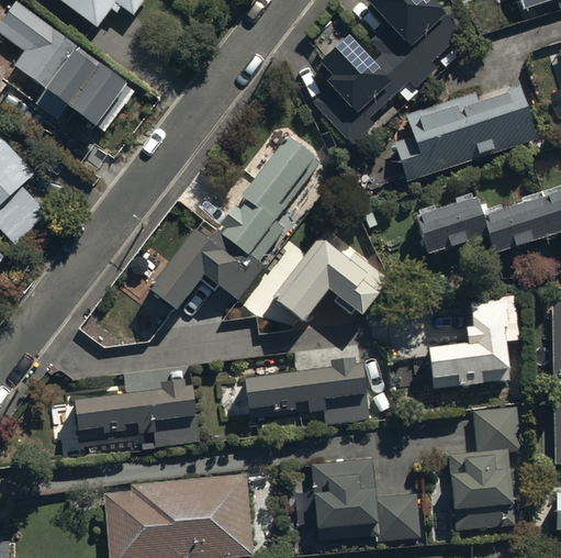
[(41,0),(99,42),(112,23),(116,26),(122,20),(135,30),(157,0),(155,0),(41,0)]
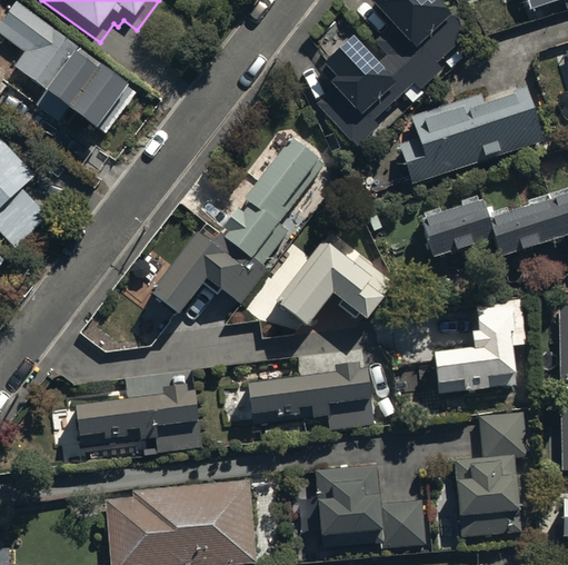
[(335,90),(317,107),(359,151),(382,130),(376,124),(415,88),(421,95),(444,72),(439,68),(472,37),(437,0),(379,0),(376,5),(397,27),(377,46),(389,59),(381,67),(356,40),(326,68),(338,80),(331,87),(335,90)]
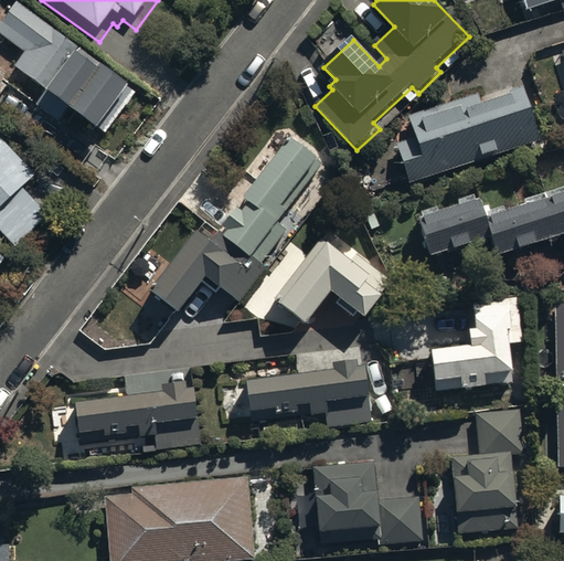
[(130,87),(18,2),(0,24),(0,29),(25,49),(14,62),(46,86),(34,103),(56,119),(64,110),(95,134),(130,87)]
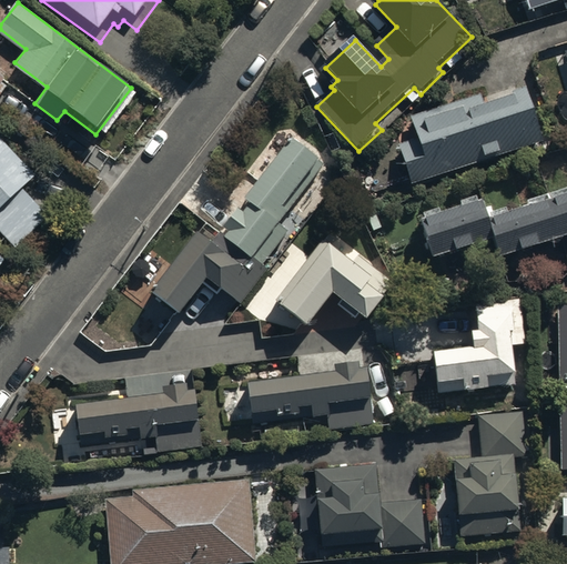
[(400,141),(412,180),(540,140),(545,153),(559,149),(554,130),(540,134),(524,78),(409,113),(417,137),(400,141)]
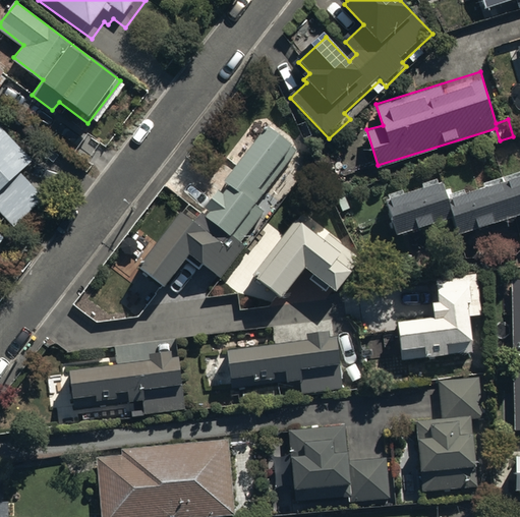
[(177,214),(138,268),(163,286),(181,261),(197,273),(199,269),(222,285),(243,255),(237,250),(261,219),(253,213),(294,157),(286,151),(290,146),(263,126),(191,224),(177,214)]
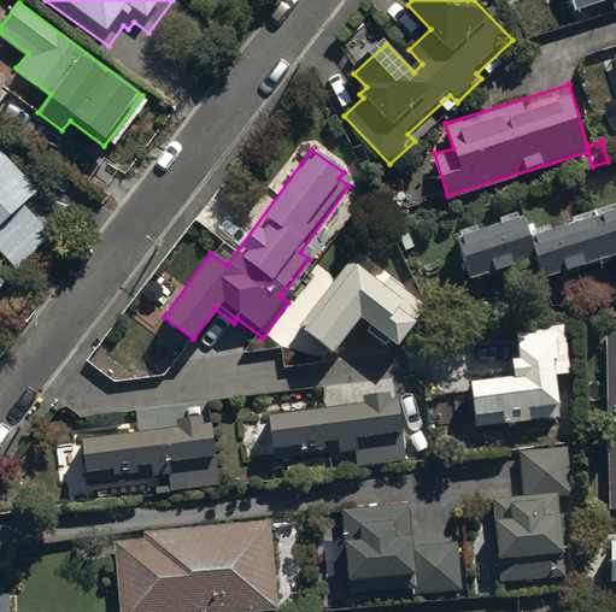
[(42,204),(0,159),(0,263),(21,284),(58,248),(29,217),(42,204)]
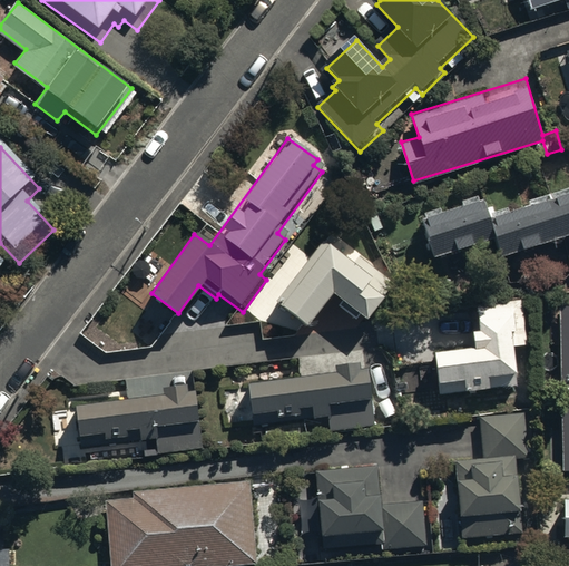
[(568,194),(490,221),(483,199),(420,221),(434,264),(494,244),(501,264),(568,241),(568,194)]
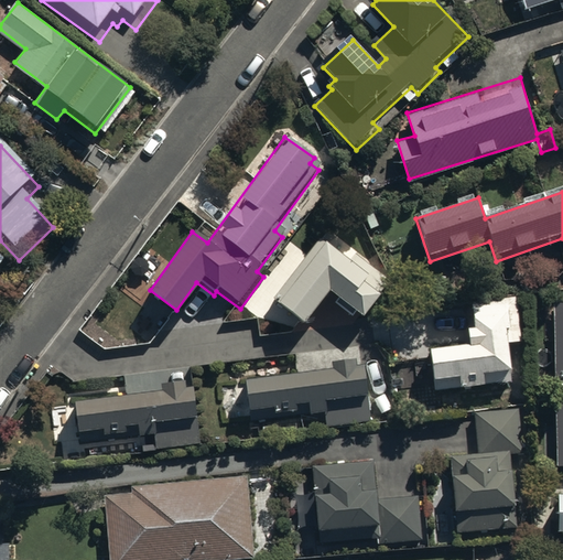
[(324,244),(277,303),(303,324),(329,292),(342,302),(336,309),(350,320),(356,312),(361,316),(379,294),(364,282),(367,278),(324,244)]
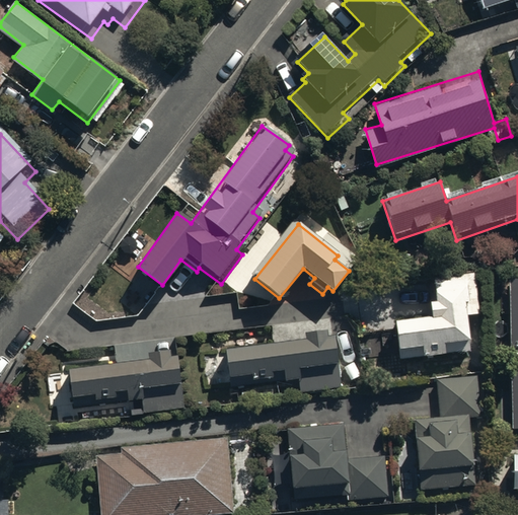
[(0,262),(9,251),(0,243),(0,262)]
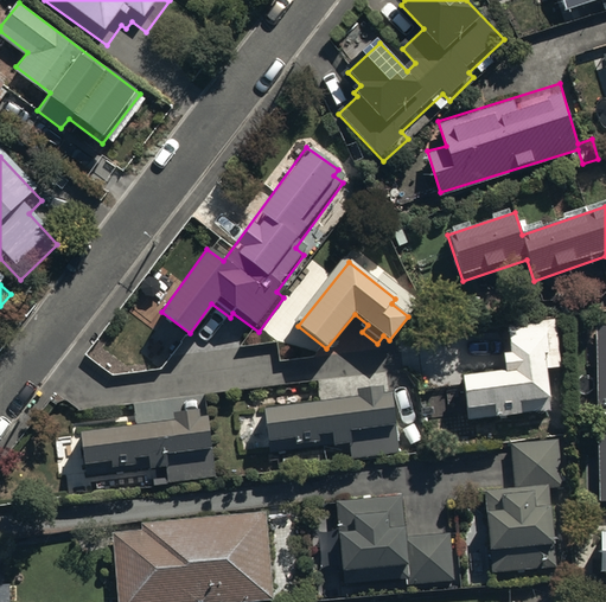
[(504,363),(461,367),(469,417),(546,408),(543,390),(549,389),(546,366),(561,365),(556,330),(548,331),(546,314),(506,319),(509,343),(501,344),(504,363)]
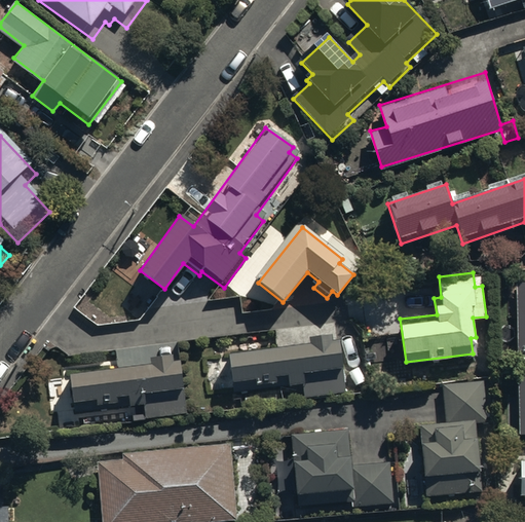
[(310,336),(228,346),(233,390),(303,381),(304,396),(345,390),(338,333),(336,334),(335,326),(309,329),(310,336)]
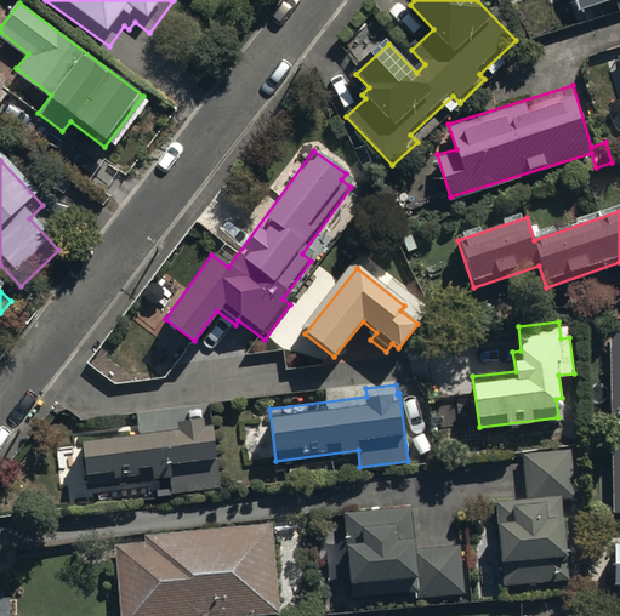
[(178,422),(84,433),(90,491),(219,477),(212,417),(204,418),(204,412),(177,415),(178,422)]
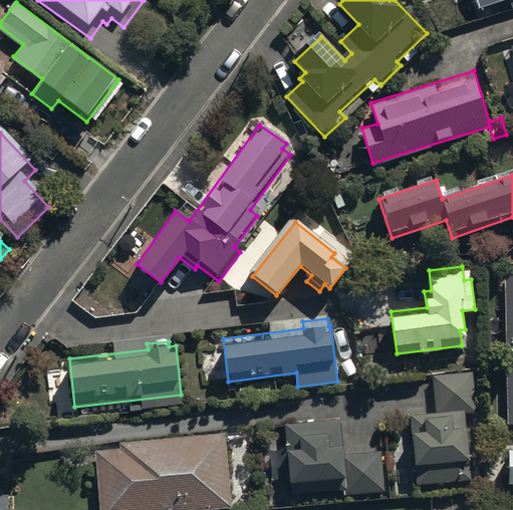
[(472,372),(432,374),(435,412),(412,414),(416,485),(470,482),(466,412),(474,412),(472,372)]
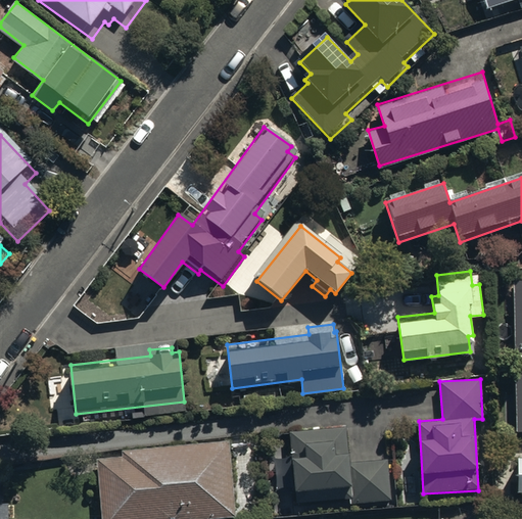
[(346,425),(289,430),(295,502),(349,498),(350,503),(391,499),(387,458),(349,462),(346,425)]
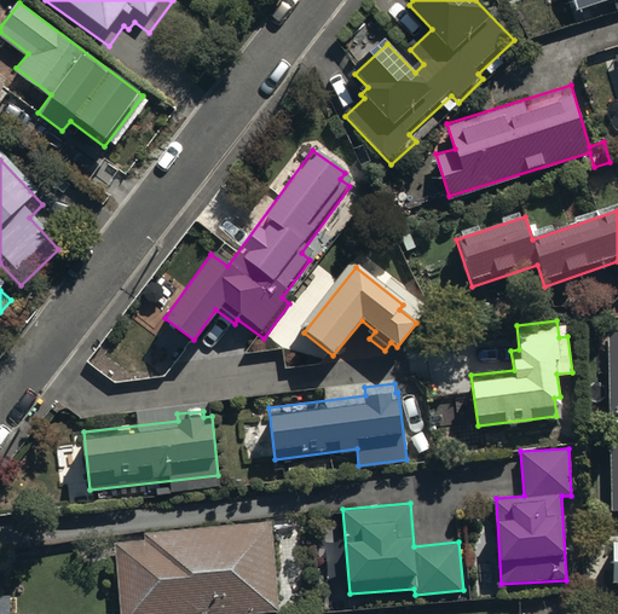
[(115,539),(121,613),(214,613),(279,608),(272,521),(145,532),(145,537),(115,539)]
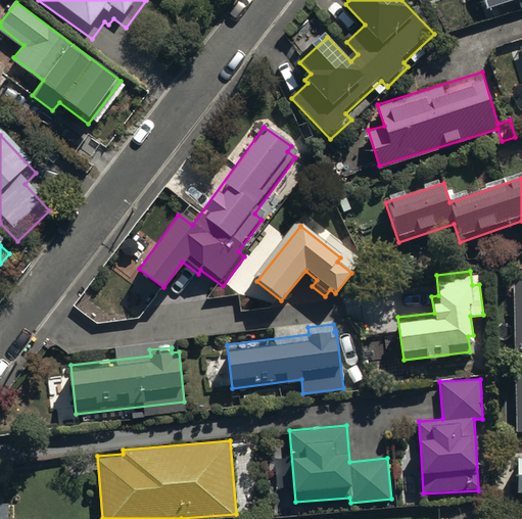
All buildings are outlined.
